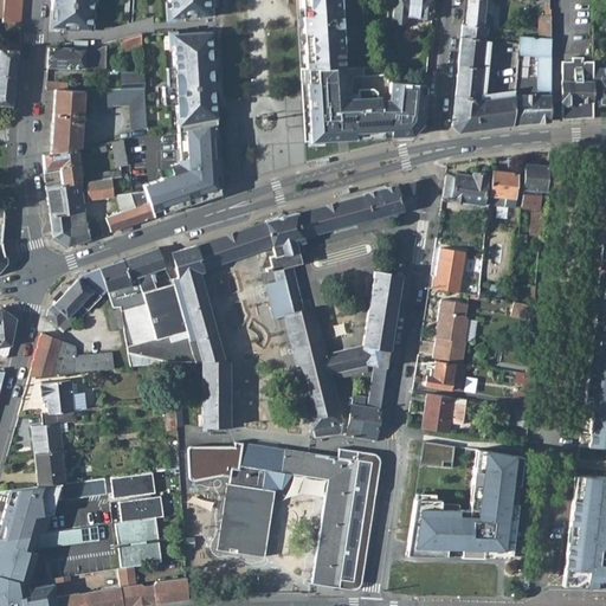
[(0,0),(0,15),(2,17),(2,20),(20,23),(21,0),(0,0)]
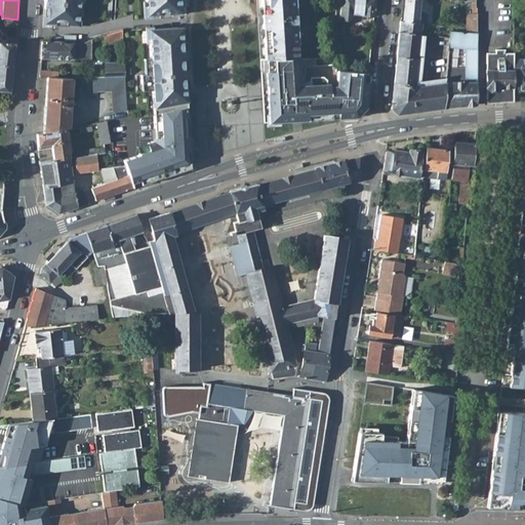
[(44,0),(43,8),(46,8),(45,24),(79,26),(80,10),(78,10),(79,0),(44,0)]
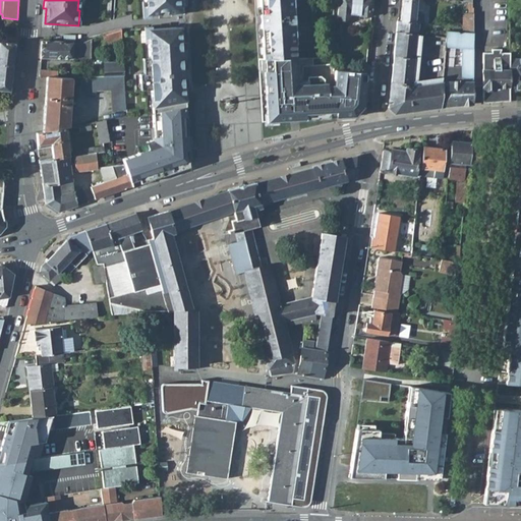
[(143,0),(145,15),(179,13),(178,0),(143,0)]
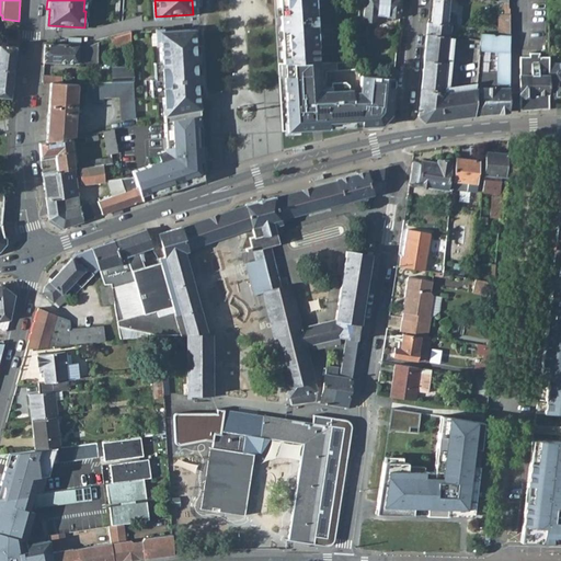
[(278,0),(284,63),(318,63),(317,47),(318,47),(315,0),(278,0)]
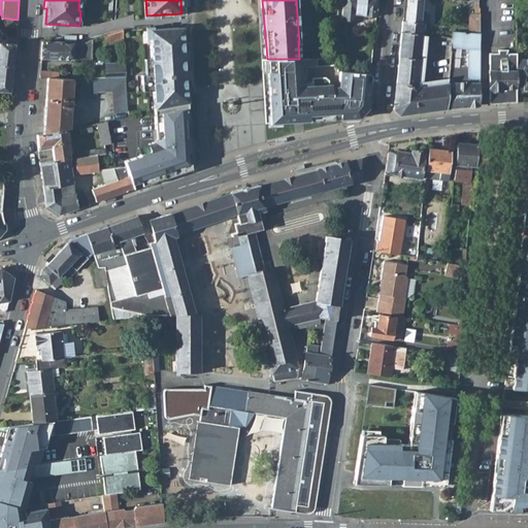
[(355,13),(376,15),(377,0),(343,0),(341,19),(355,21),(355,13)]
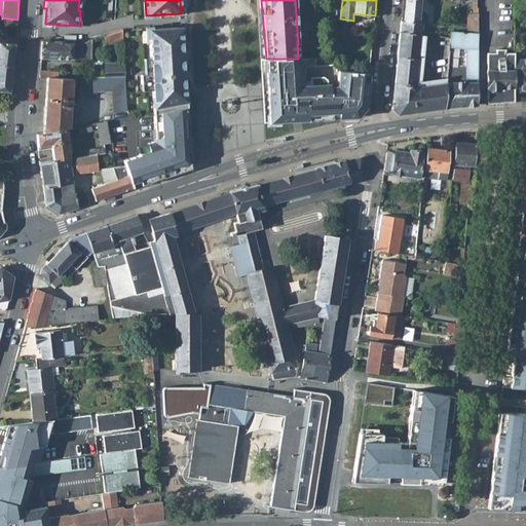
[(419,0),(406,0),(404,22),(401,21),(400,32),(403,32),(421,34),(422,23),(426,24),(427,13),(419,12),(419,0)]
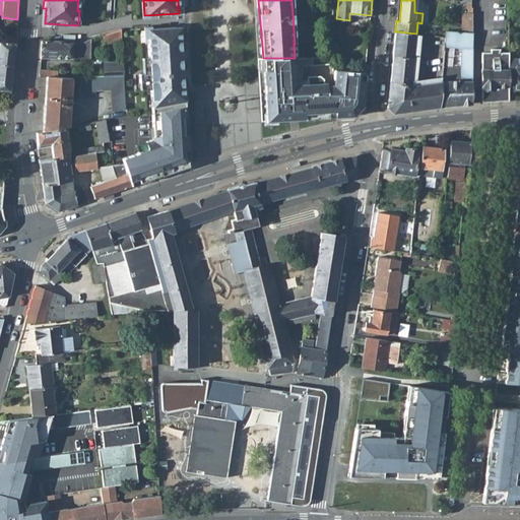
[(462,31),(472,34),(472,13),(467,13),(462,13),(462,31)]
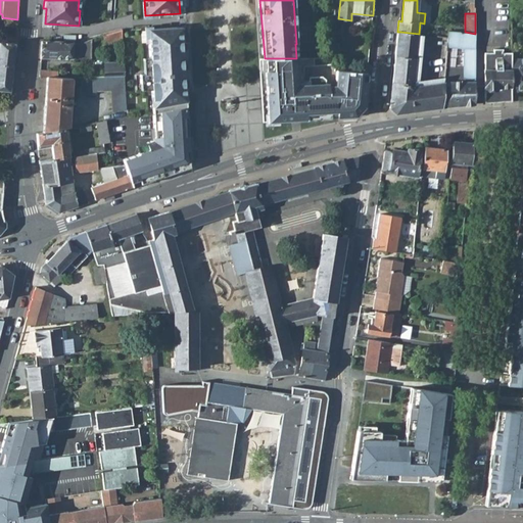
[(181,28),(147,29),(149,58),(147,58),(148,74),(144,75),(140,75),(141,83),(142,83),(143,91),(152,90),(153,108),(186,103),(185,88),(186,88),(185,73),(186,73),(185,50),(184,50),(183,42),(182,42),(181,28)]
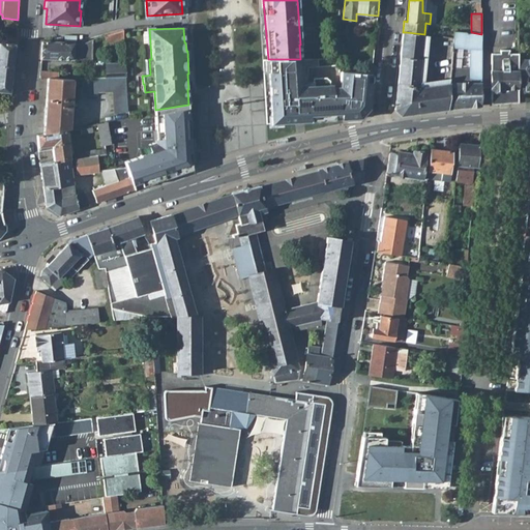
[(108,43),(125,38),(124,30),(106,36),(108,43)]
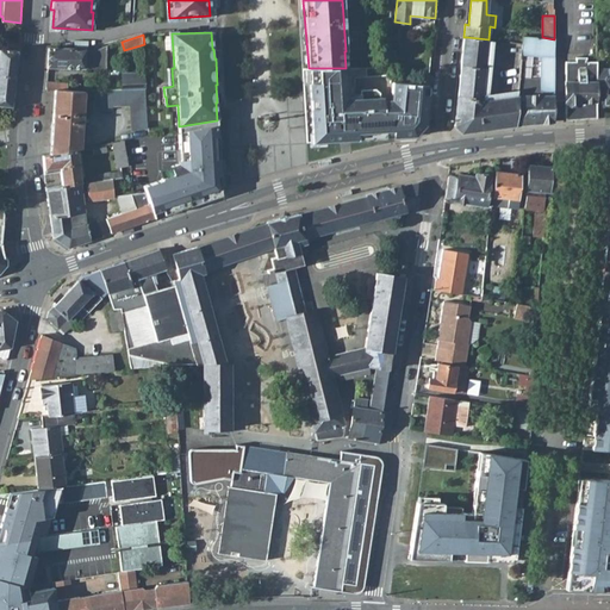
[(461,132),(514,125),(517,97),(481,100),(489,39),(467,37),(464,37),(454,125),(461,132)]
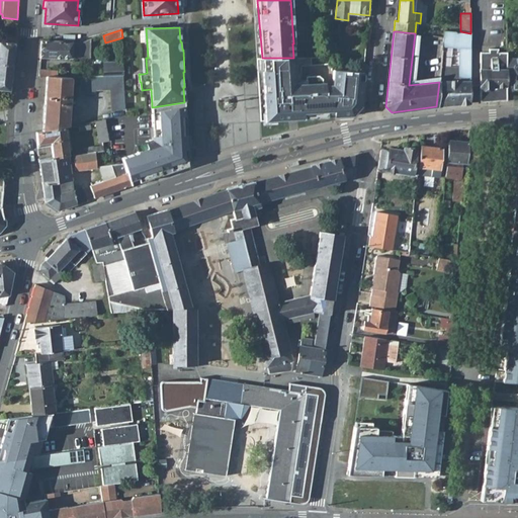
[(436,106),(469,102),(469,81),(470,33),(460,31),(443,31),(443,37),(442,46),(458,47),(458,76),(458,81),(439,81),(439,82),(436,106)]
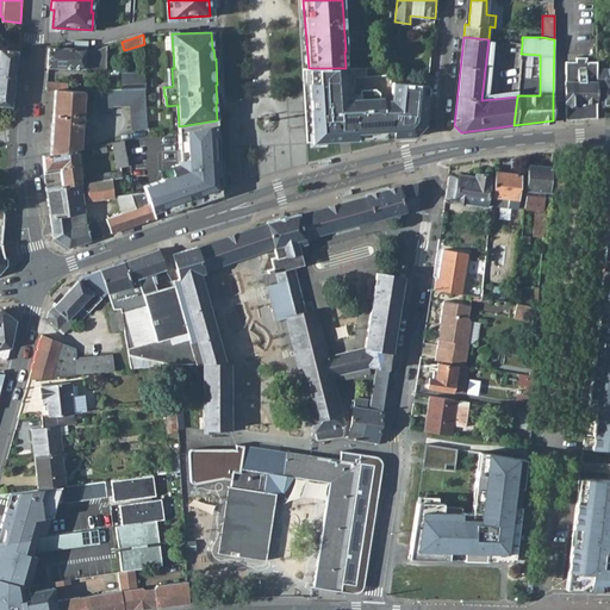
[(489,39),(481,100),(517,97),(517,95),(517,91),(486,94),(492,41),(489,39)]
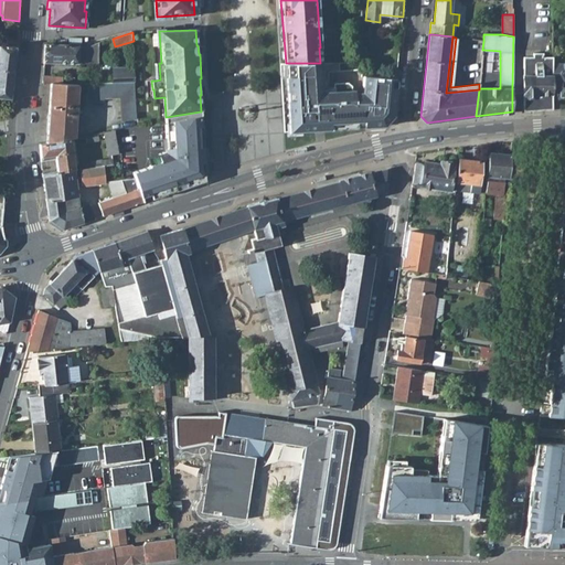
[(77,63),(97,63),(98,43),(87,46),(44,44),(43,62),(77,64),(77,63)]
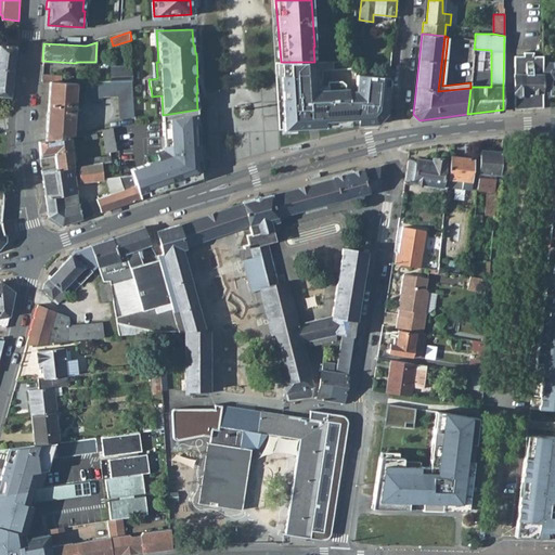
[(0,95),(10,97),(15,47),(0,44),(0,95)]
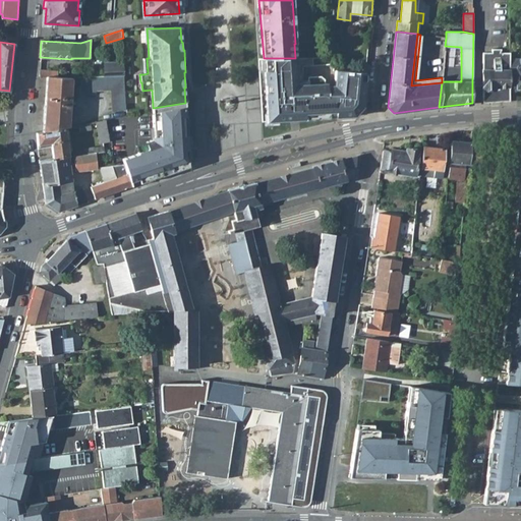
[(490,103),(510,101),(510,87),(510,59),(510,53),(501,53),(501,49),(491,49),(491,53),(482,53),(482,99),(490,99),(490,103)]
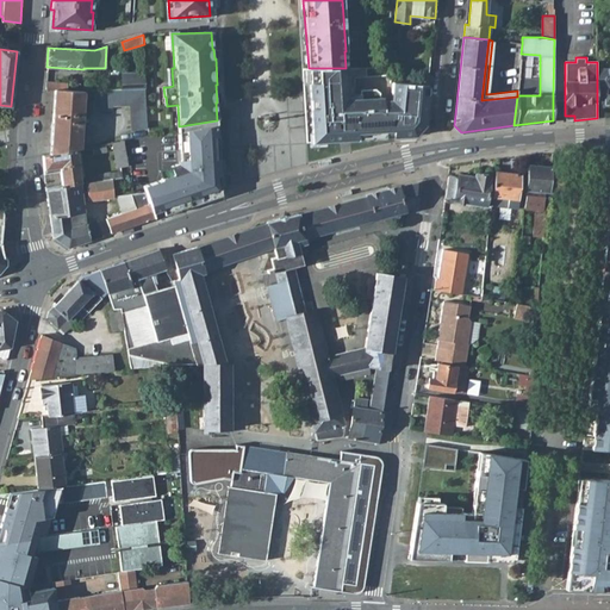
[(427,103),(428,86),(393,83),(392,92),(394,92),(393,100),(383,101),(381,99),(380,99),(379,94),(375,91),(355,92),(347,92),(347,80),(355,79),(374,78),(374,68),(346,68),(309,68),(313,132),(316,132),(316,142),(321,141),(342,139),(342,135),(349,135),(349,139),(358,138),(358,134),(393,131),(394,136),(416,135),(424,124),(425,112),(422,112),(423,101),(427,103)]
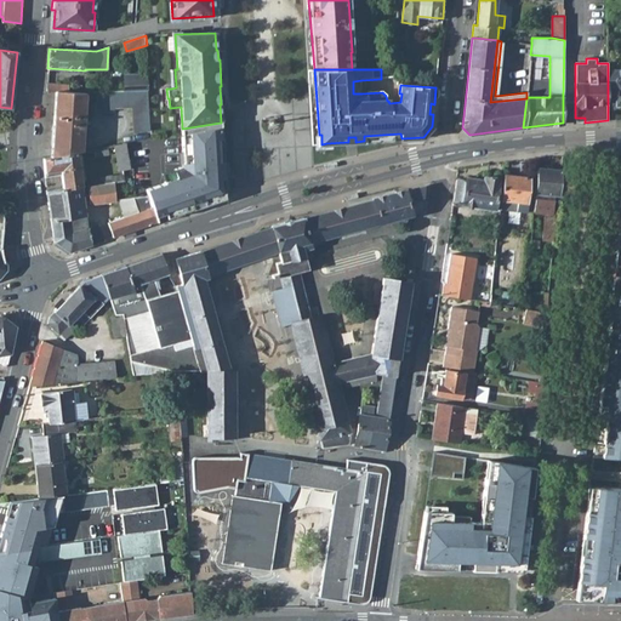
[(615,107),(620,106),(620,79),(619,79),(619,70),(608,70),(608,103),(615,103),(615,107)]
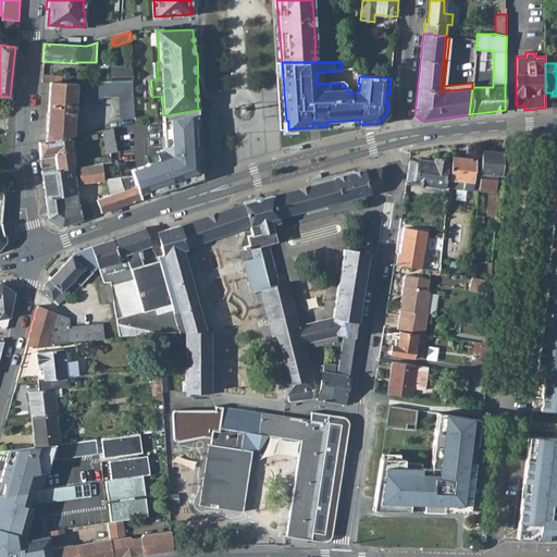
[(113,67),(113,82),(133,82),(133,67),(113,67)]
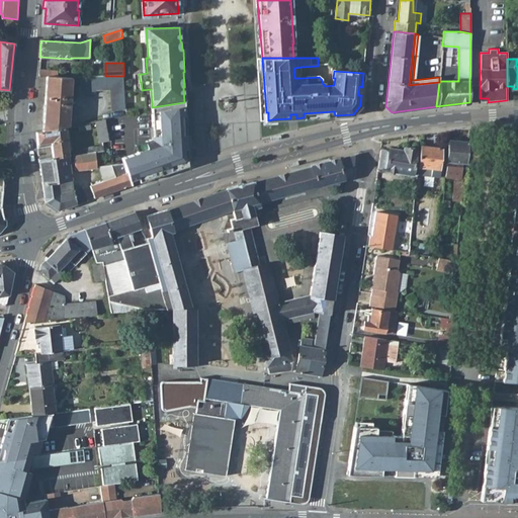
[(42,128),(68,123),(69,105),(72,106),(73,98),(70,98),(71,77),(53,77),(47,76),(42,128)]
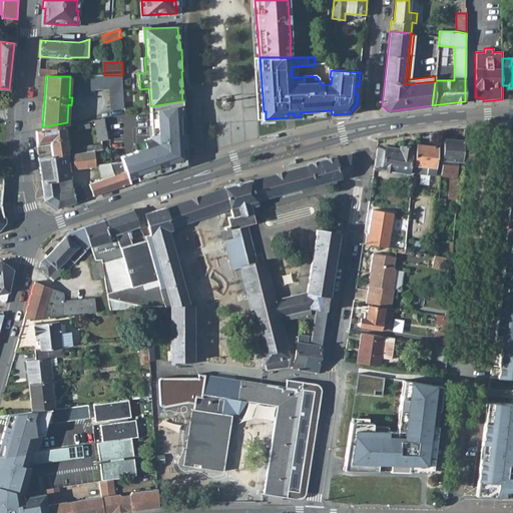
[(110,110),(123,107),(122,75),(104,75),(78,75),(78,91),(94,91),(94,88),(108,88),(110,110)]
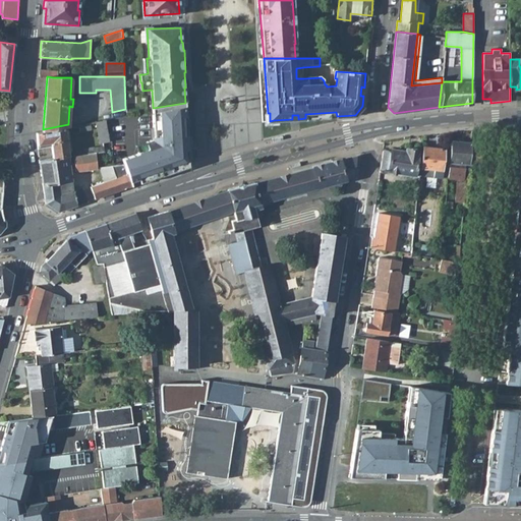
[(99,143),(109,141),(105,120),(96,122),(99,143)]
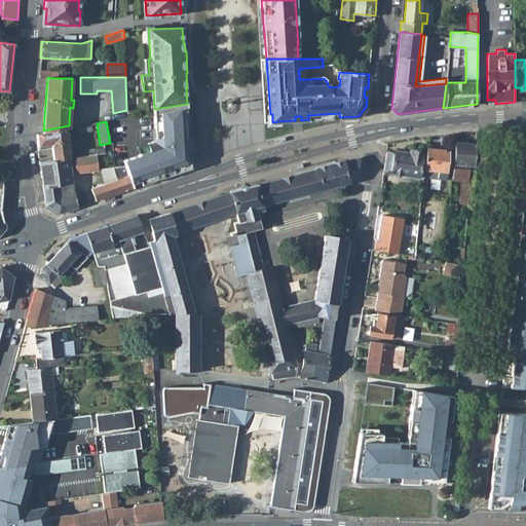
[(69,157),(70,157),(66,128),(43,133),(37,134),(38,150),(51,149),(52,159),(69,157)]
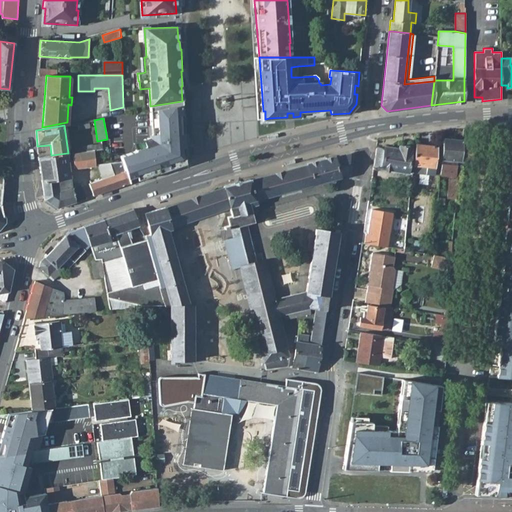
[(442,139),(439,176),(455,177),(456,161),(461,161),(462,140),(442,139)]
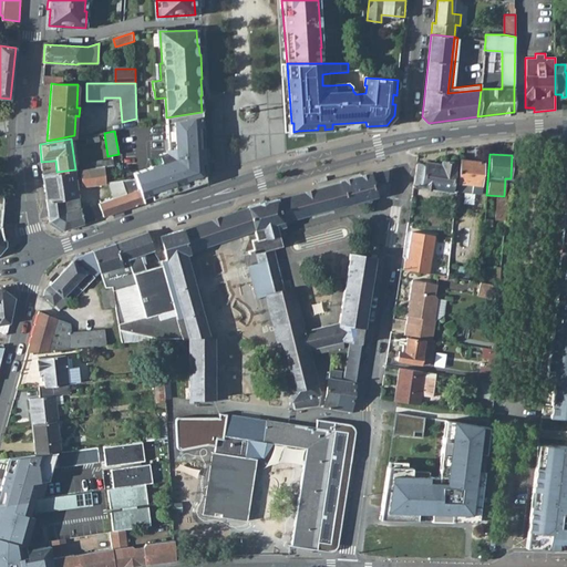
[(512,155),(511,178),(527,179),(528,168),(529,156),(512,155)]
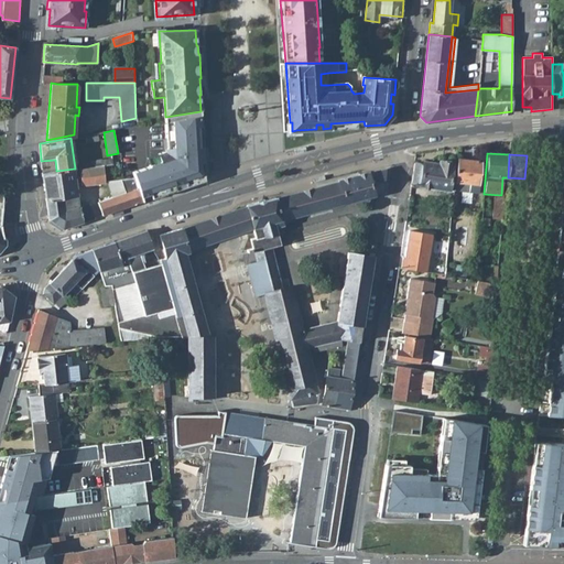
[(159,187),(194,175),(188,162),(179,165),(176,158),(159,164),(156,158),(126,162),(129,177),(131,177),(130,166),(149,164),(159,187)]
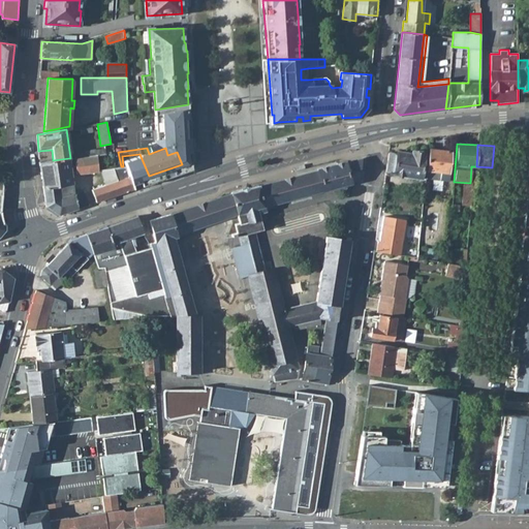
[(429,149),(426,170),(426,179),(448,181),(452,151),(429,149)]
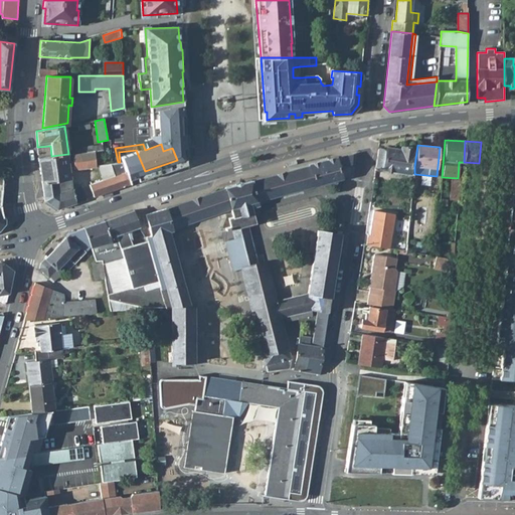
[(378,149),(375,166),(383,168),(383,170),(410,174),(414,149),(401,147),(400,150),(386,147),(386,150),(378,149)]
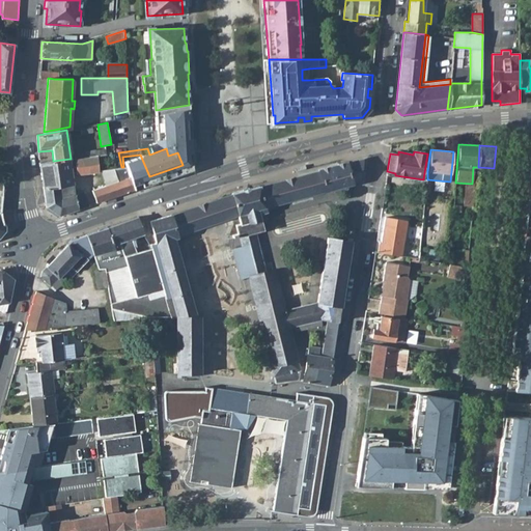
[(113,169),(121,167),(118,152),(104,156),(98,157),(99,171),(113,169)]
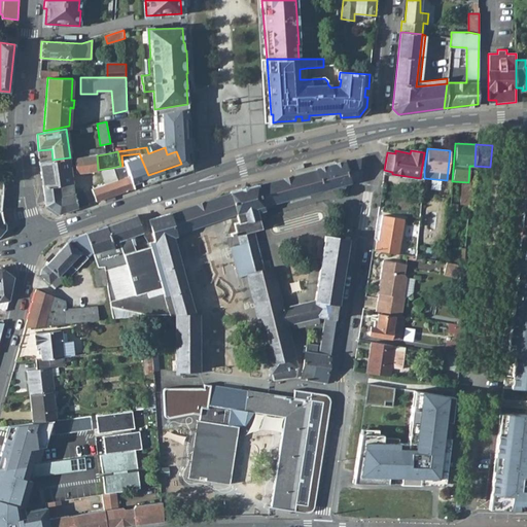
[(76,174),(98,171),(98,170),(97,155),(83,156),(74,157),(76,174)]
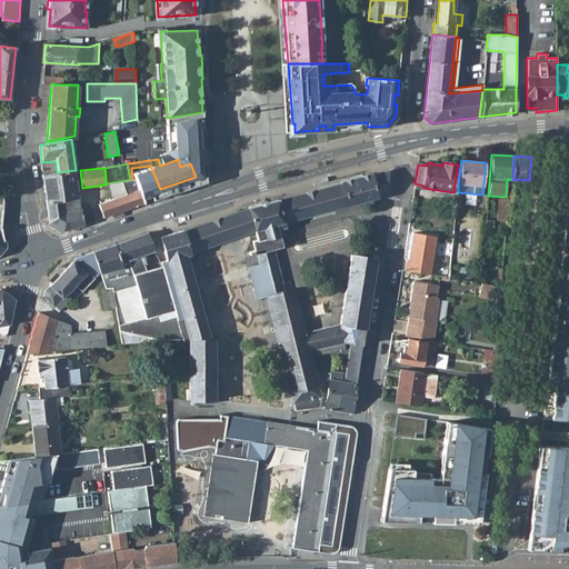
[(69,199),(79,198),(75,170),(57,172),(43,175),(47,201),(69,199)]
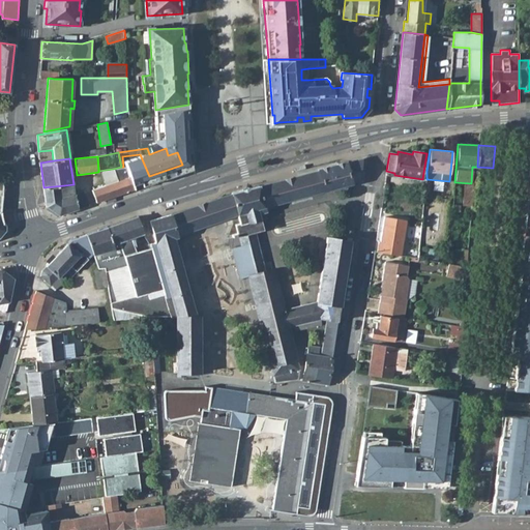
[(167,303),(171,317),(176,316),(159,260),(178,254),(174,237),(177,236),(176,235),(237,214),(239,224),(235,225),(238,233),(232,235),(233,238),(229,239),(231,248),(232,248),(241,245),(241,246),(249,245),(247,234),(256,232),(263,230),(258,209),(352,183),(351,182),(359,180),(362,159),(347,164),(346,162),(318,169),(318,170),(259,187),(259,185),(231,193),(232,195),(171,215),(171,214),(149,221),(155,241),(149,243),(150,247),(167,303)]
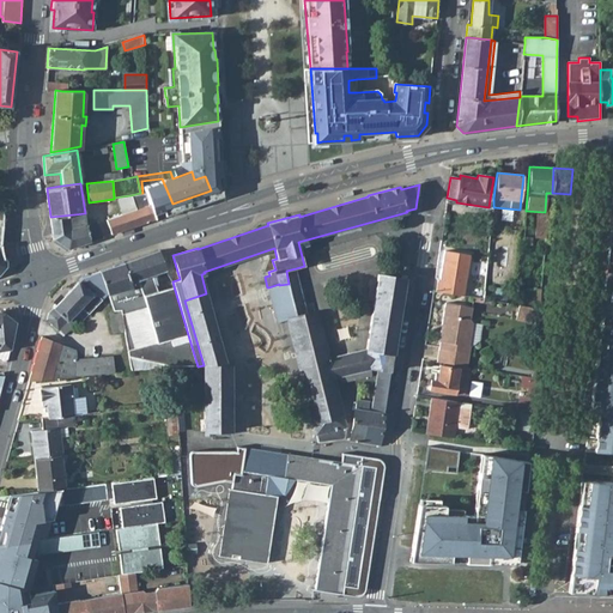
[(111,234),(155,219),(146,193),(143,193),(140,193),(131,195),(135,210),(107,220),(111,234)]
